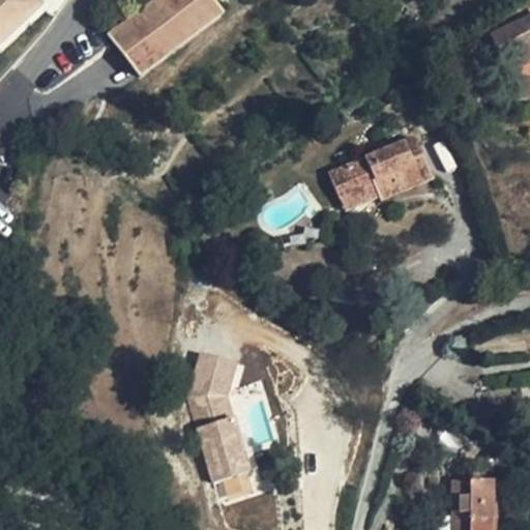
[(0,0),(0,45),(42,5),(37,0),(0,0)]
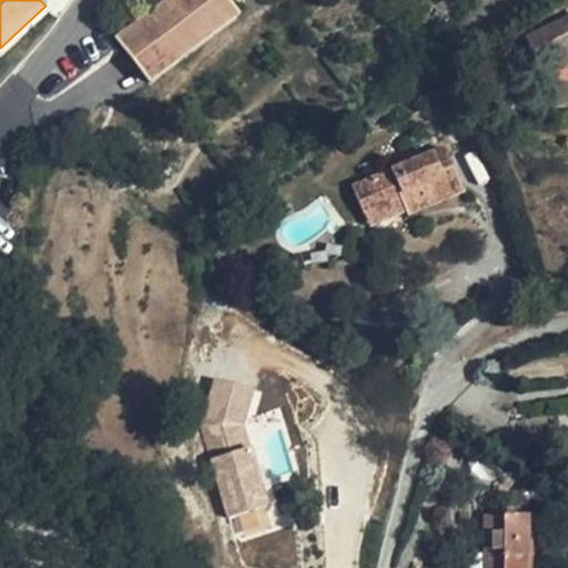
[(242,14),(230,0),(166,0),(115,39),(150,84),(242,14)]
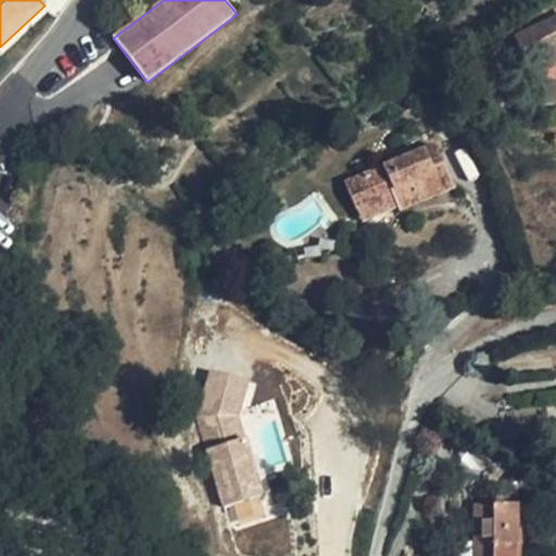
[(529,72),(555,63),(555,15),(516,28),(529,72)]
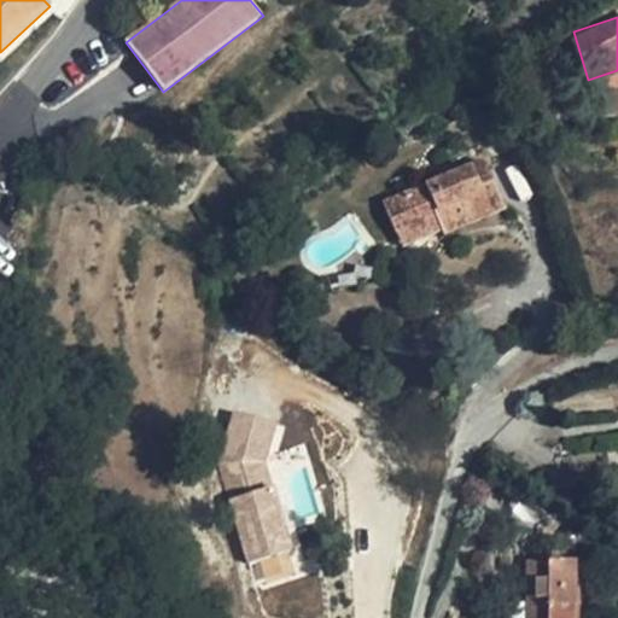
[(507,208),(487,159),(384,203),(396,233),(436,216),(442,229),(444,234),(507,208)]
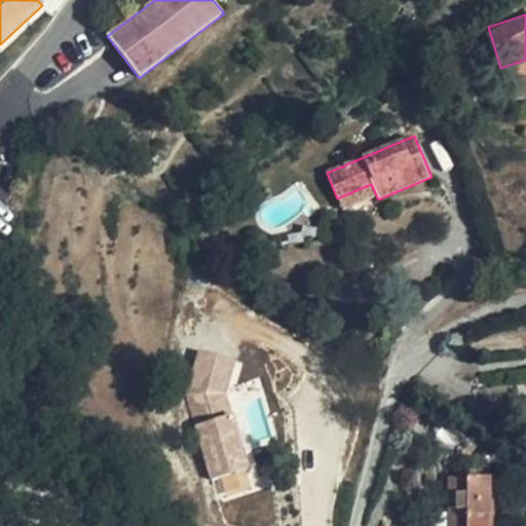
[(376,195),(371,184),(337,198),(342,210),(376,195)]
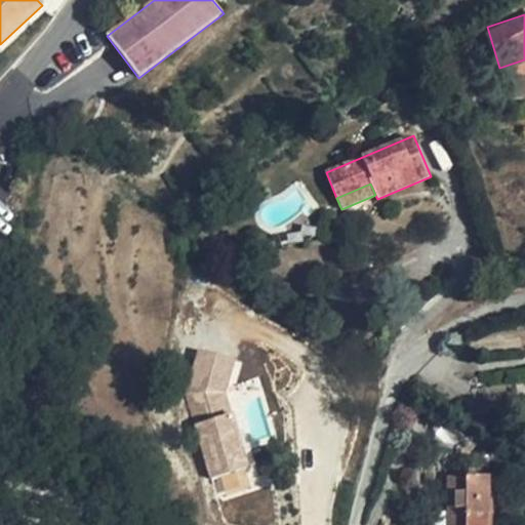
[(524,322),(506,324),(508,348),(524,346),(524,322)]
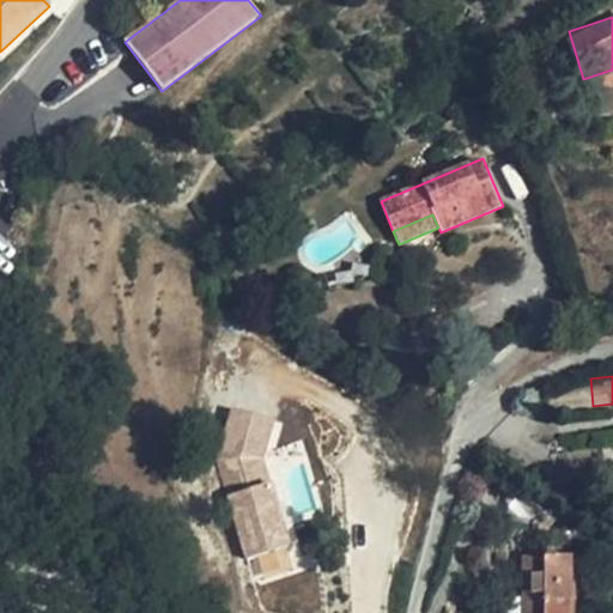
[(259,472),(274,417),(238,407),(222,462),(259,472)]
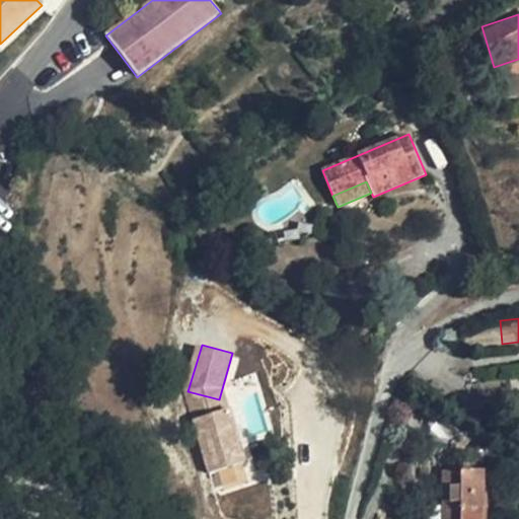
[(209,475),(241,469),(231,410),(199,416),(209,475)]
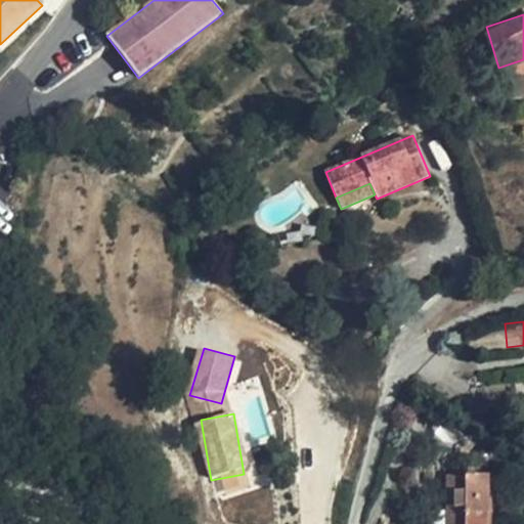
[(469,523),(491,523),(492,467),(449,468),(447,523),(466,523),(467,523),(469,523)]
